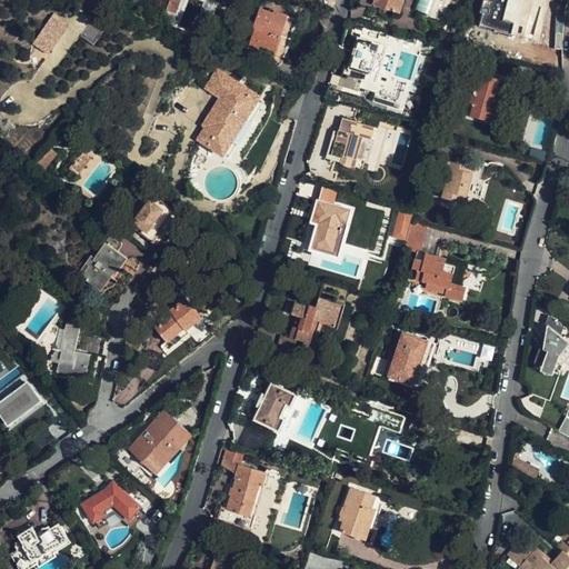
[(169,0),(169,2),(167,10),(177,13),(181,0),(169,0)]
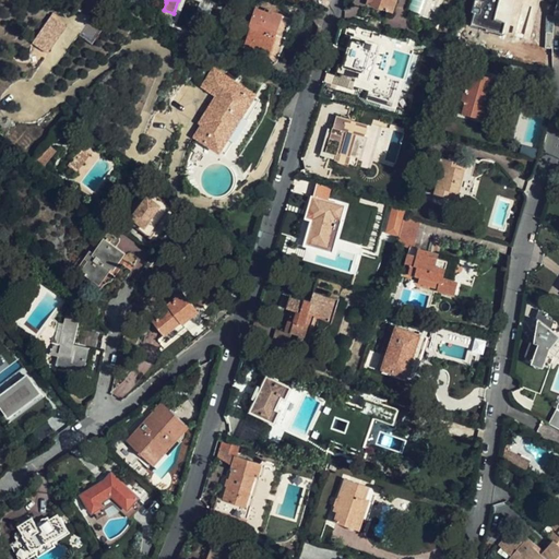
[(210,2),(203,0),(200,0),(200,1),(190,31),(189,33),(198,36),(202,24),(205,20),(206,14),(210,2)]
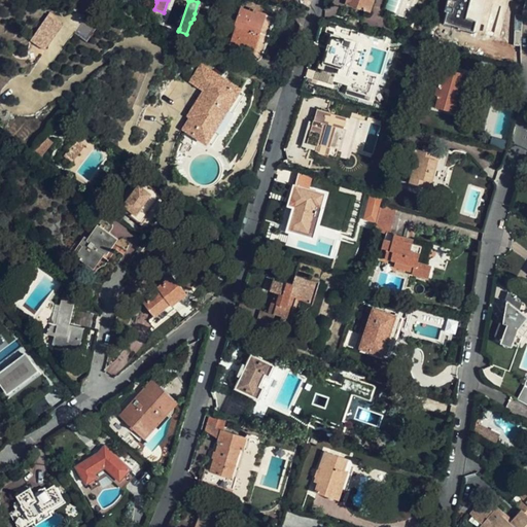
[(226,1),(223,0),(218,0),(215,11),(222,13),(226,1)]
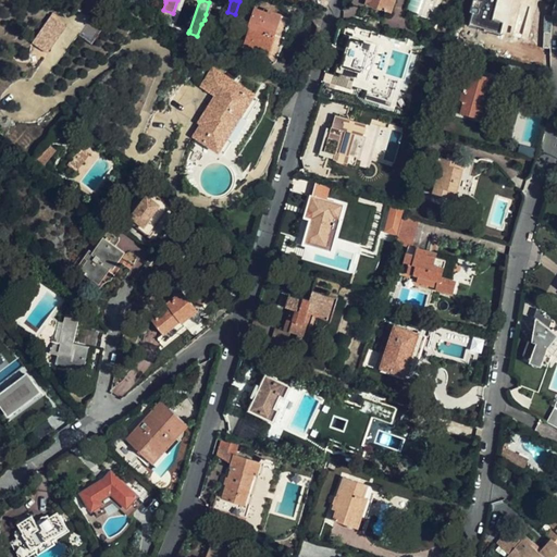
[(386,12),(390,0),(371,0),(369,7),(386,12)]
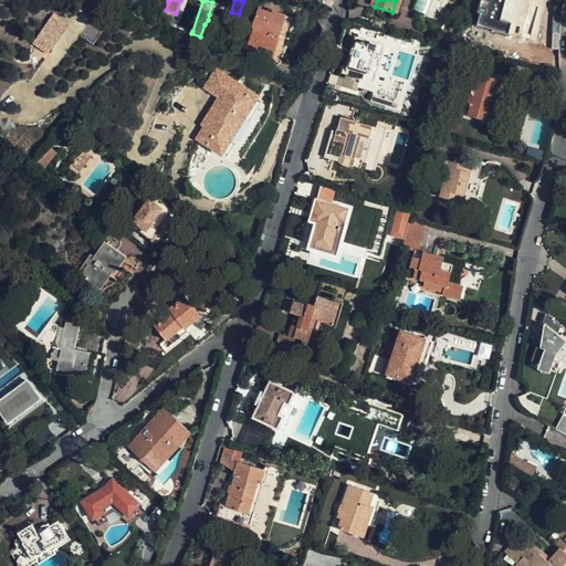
[(402,0),(396,0),(392,12),(398,14),(402,0)]
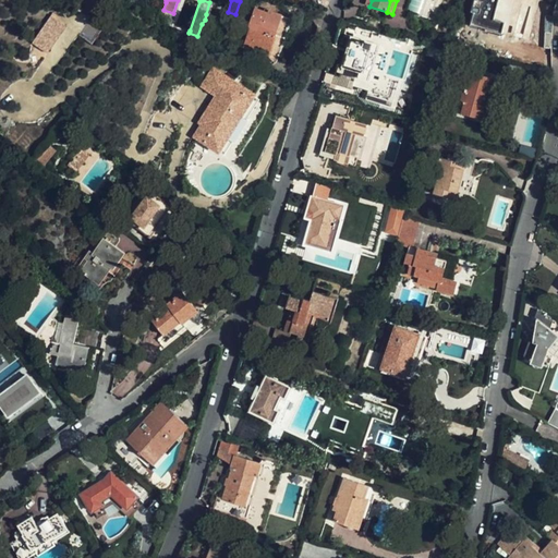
[(477,0),(471,25),(497,32),(499,21),(494,20),(498,0),(477,0)]
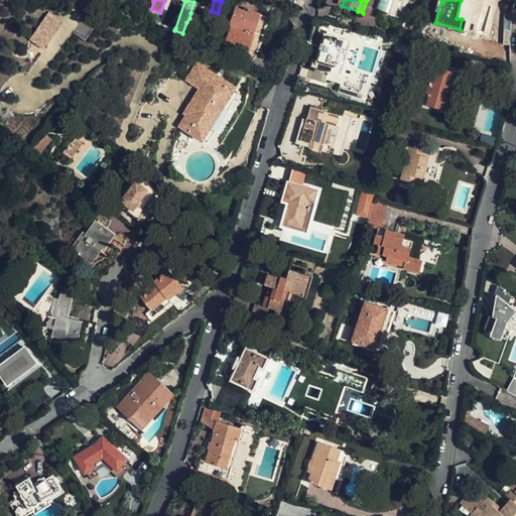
[(264,5),(262,14),(245,8),(244,11),(236,8),(230,26),(231,26),(225,45),(226,45),(232,47),(248,53),(257,53),(272,8),(264,5)]
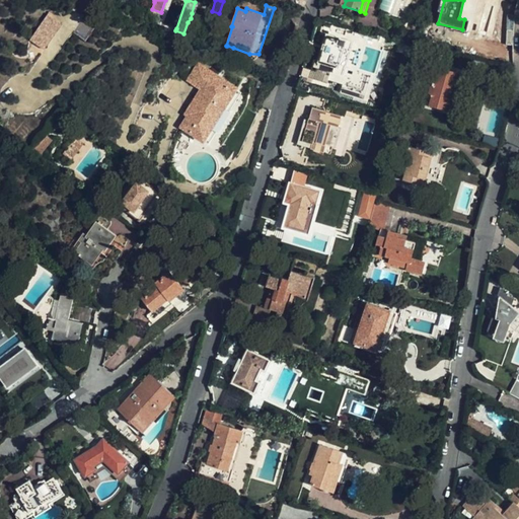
[(60,22),(48,14),(32,35),(45,44),(60,22)]
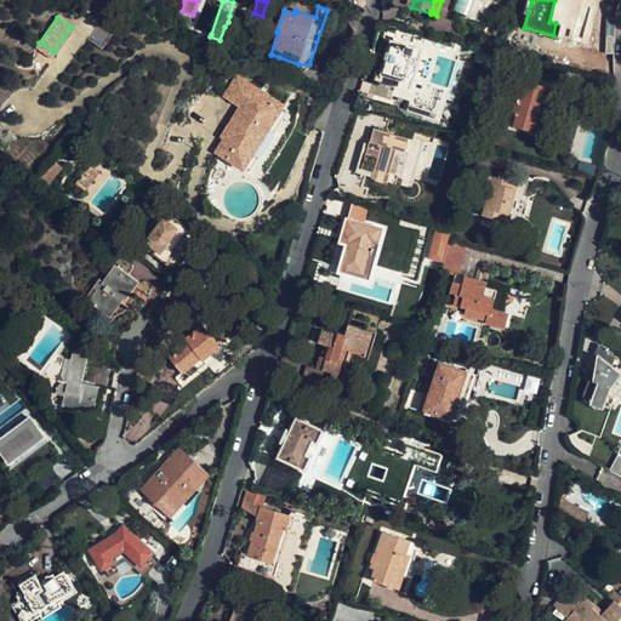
[(411,20),(409,30),(429,35),(432,24),(411,20)]
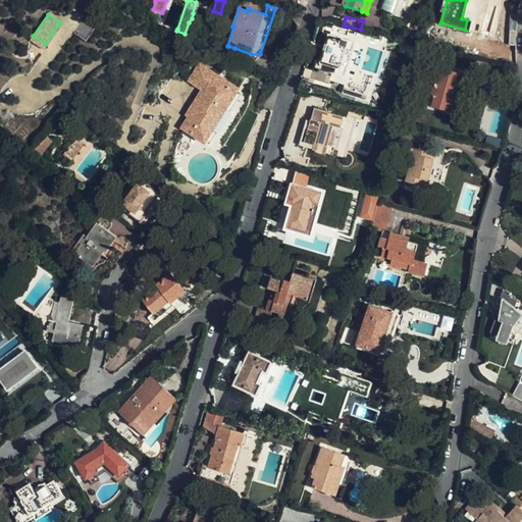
[(348,40),(328,34),(319,62),(340,67),(348,40)]
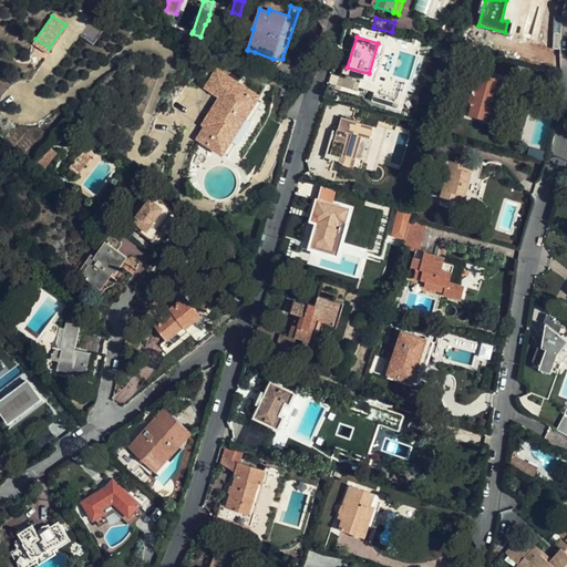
[(518,61),(488,53),(484,70),(514,78),(518,61)]
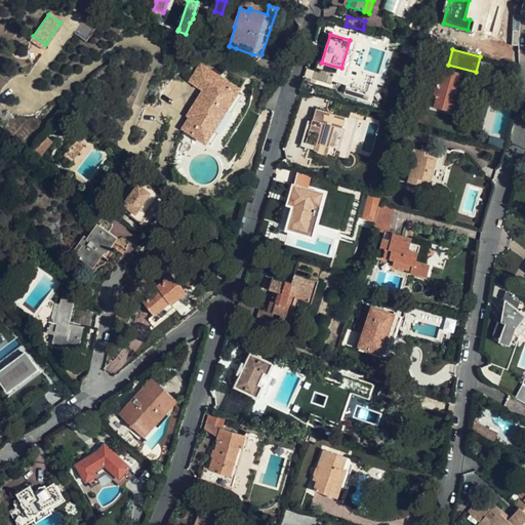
[(239,90),(201,66),(191,81),(205,90),(190,116),(192,117),(185,128),(206,142),(213,130),(211,129),(226,108),(228,109),(239,90)]
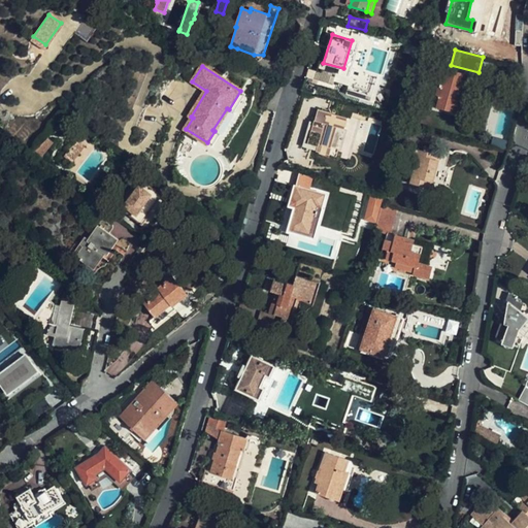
[(464,93),(468,74),(440,66),(436,83),(440,84),(437,96),(440,97),(437,106),(456,110),(462,92),(464,93)]
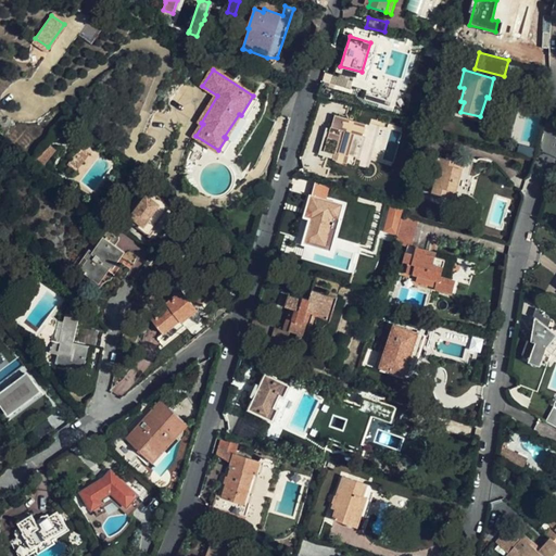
[(393,87),(370,80),(366,93),(389,100),(393,87)]
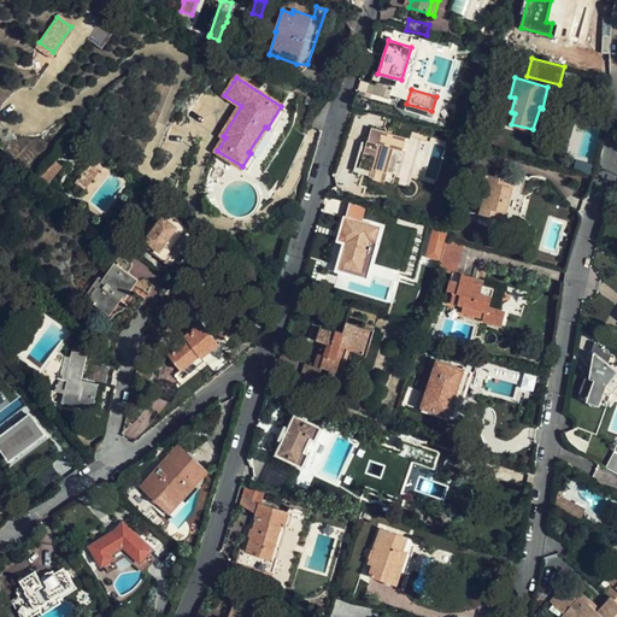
[(356,94),(352,106),(368,111),(370,99),(356,94)]
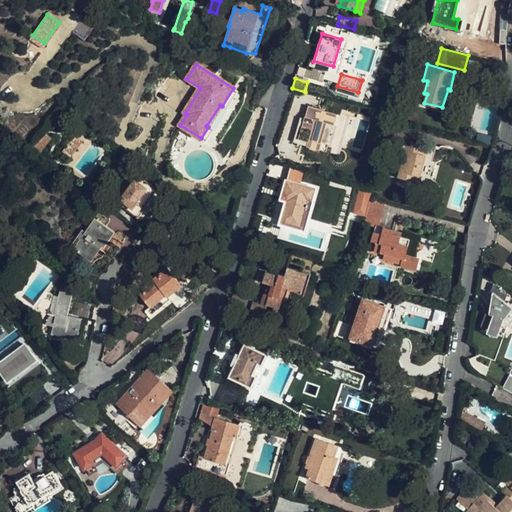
[(453,91),(450,90),(448,89),(442,107),(448,109),(453,91)]
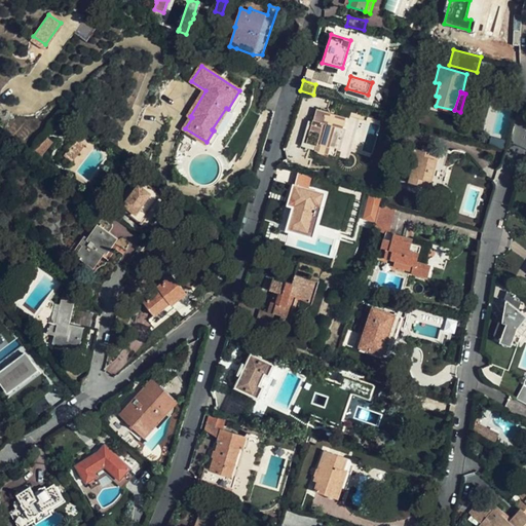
[(346,117),(317,108),(305,146),(329,153),(333,140),(337,126),(342,128),(346,117)]
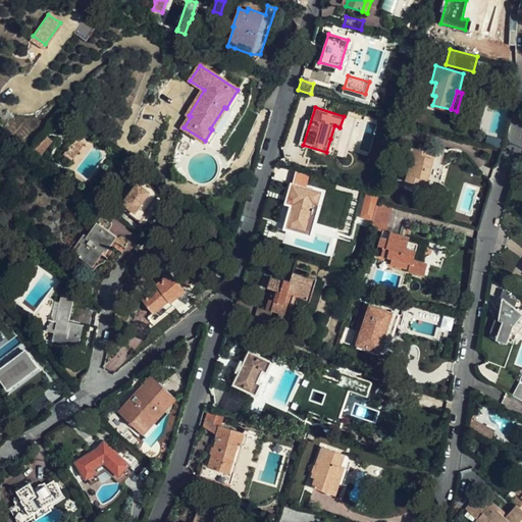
[(52,141),(44,135),(34,148),(42,154),(52,141)]
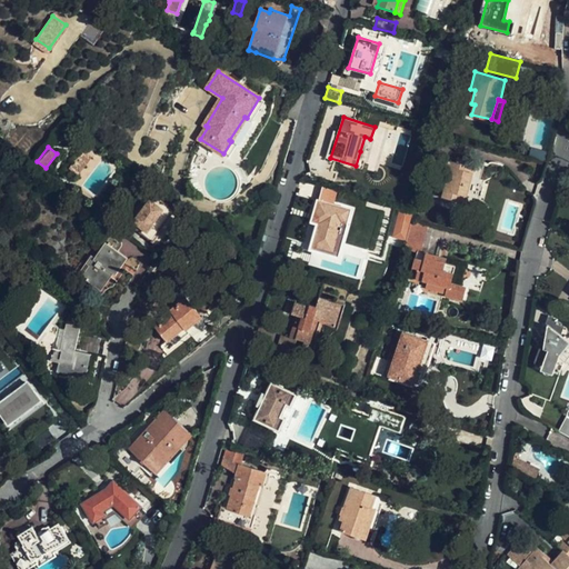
[(90,158),(81,151),(69,168),(78,175),(90,158)]
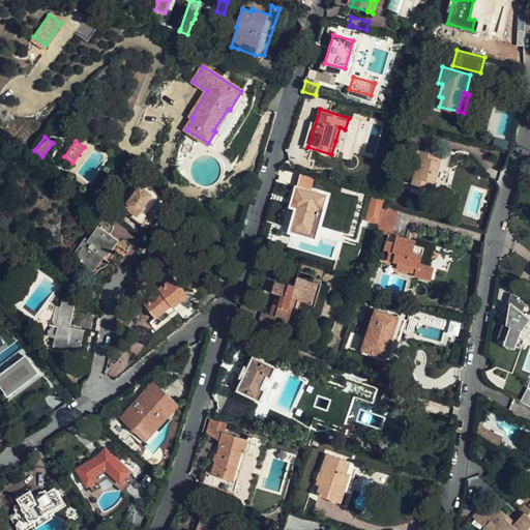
[(412,184),(439,190),(449,151),(425,146),(424,151),(416,150),(412,166),(416,168),(412,184)]
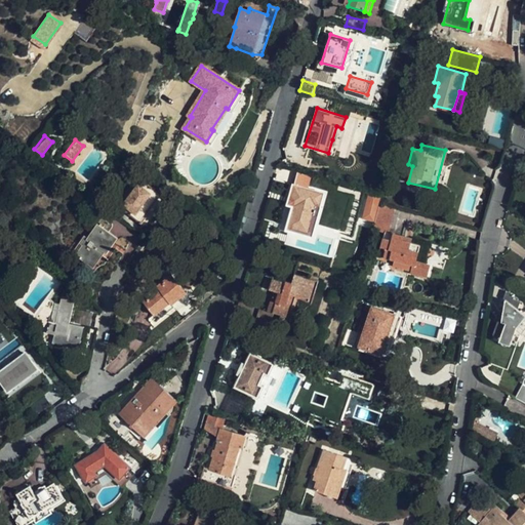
[(312,174),(297,170),(293,184),(308,188),(312,174)]
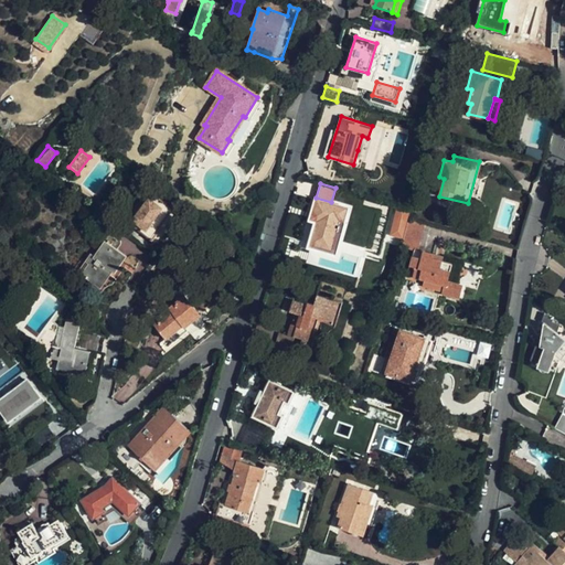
[(145,202),(129,222),(159,245),(171,230),(169,228),(180,213),(152,192),(148,198),(145,195),(141,200),(145,202)]
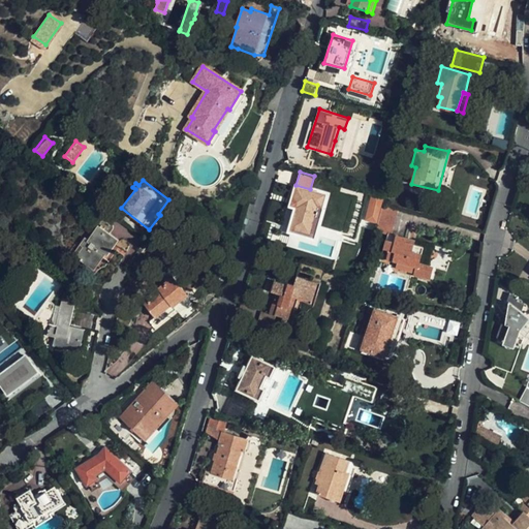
[(281,217),(278,228),(290,231),(291,227),(308,231),(315,205),(323,207),(327,193),(310,189),(296,185),(290,206),(296,207),(293,214),(292,220),(281,217)]
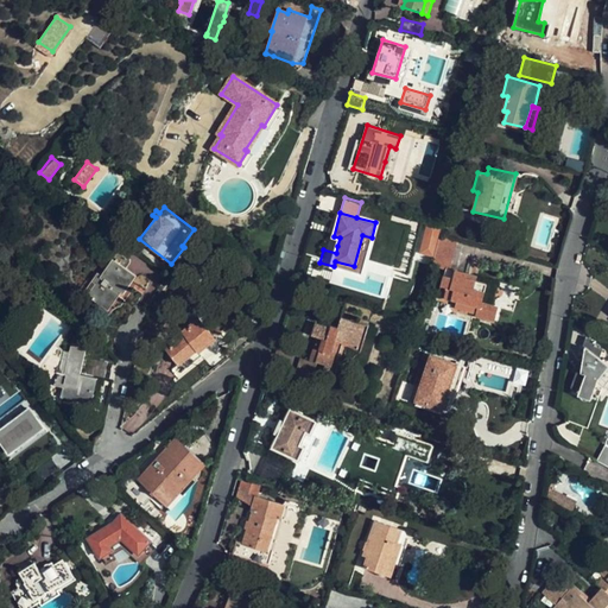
[(443,223),(426,220),(418,252),(435,257),(441,235),(443,223)]
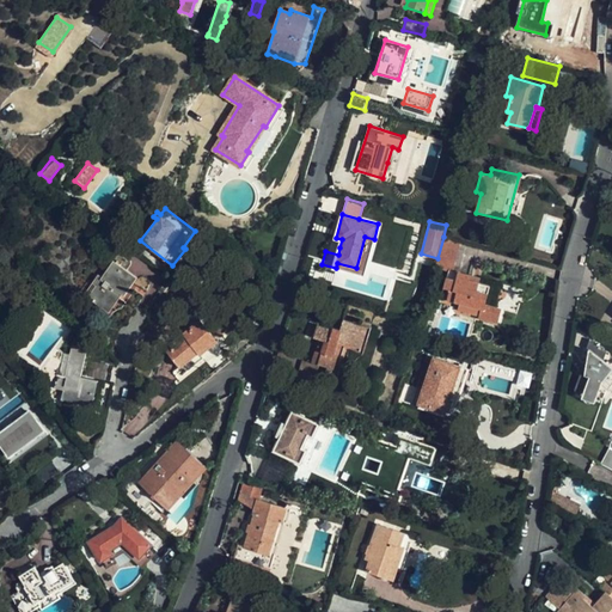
[(337,263),(336,268),(365,275),(374,239),(365,237),(356,268),(337,263)]
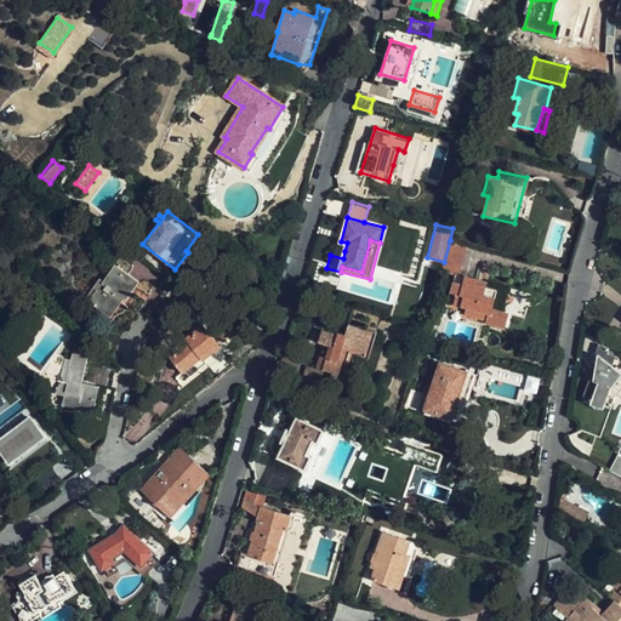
[(444,262),(462,267),(468,245),(450,240),(444,262)]
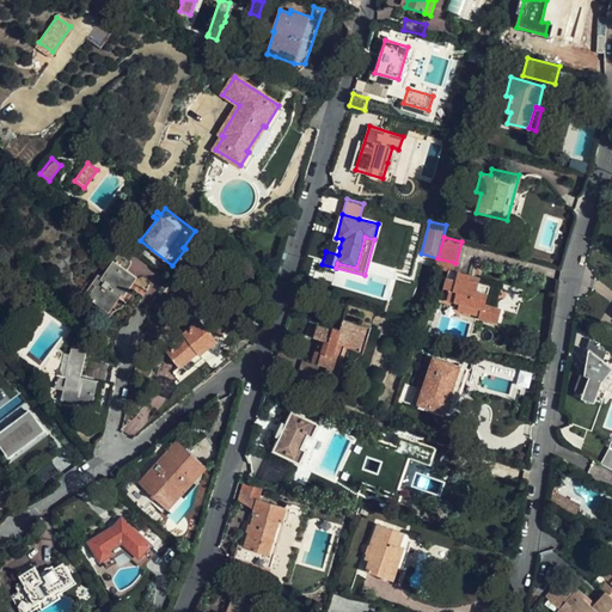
[(438,258),(436,265),(453,270),(456,263),(438,258)]
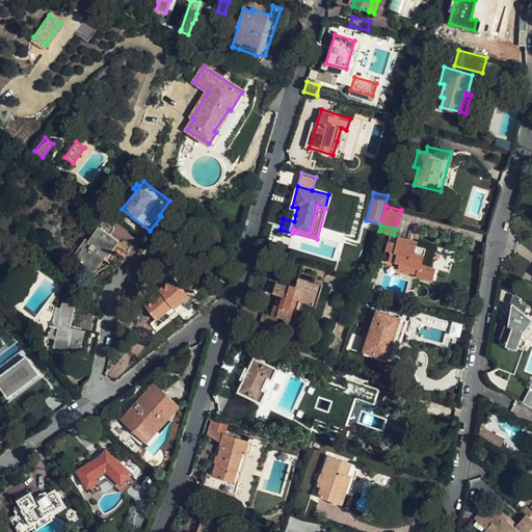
[(78,260),(90,269),(102,253),(108,257),(120,240),(101,227),(89,241),(85,238),(80,246),(85,250),(78,260)]
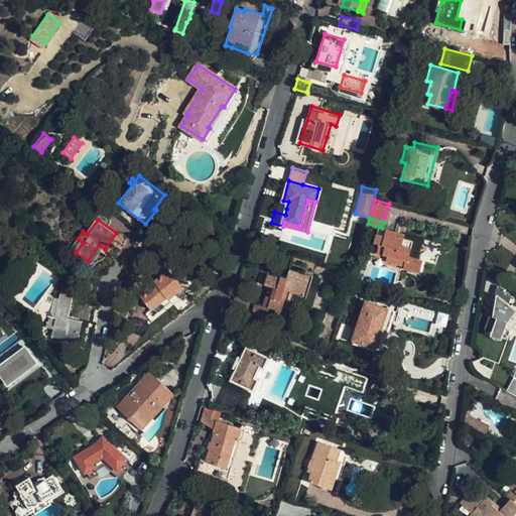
[(403,239),(379,233),(374,251),(406,259),(404,268),(420,272),(424,259),(410,256),(413,246),(402,243),(403,239)]
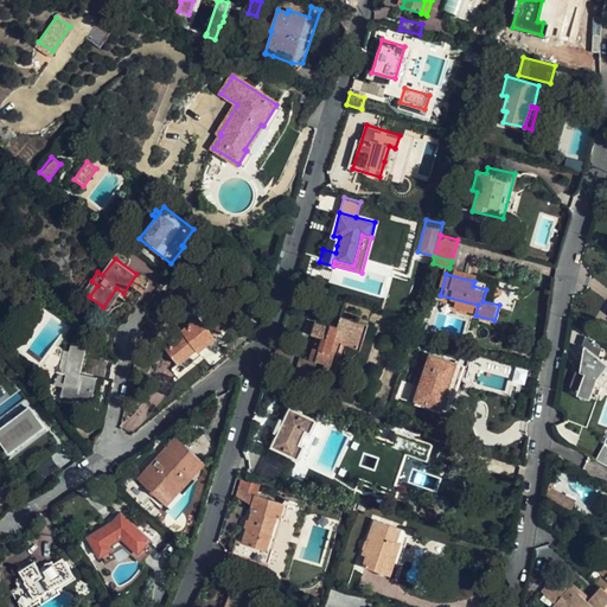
[(83,292),(89,296),(97,286),(91,281),(83,292)]
